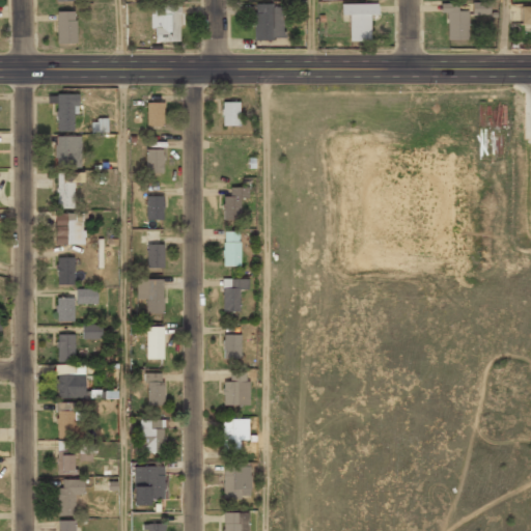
[(488,1),(471,2),(471,16),(490,15),(488,1)]
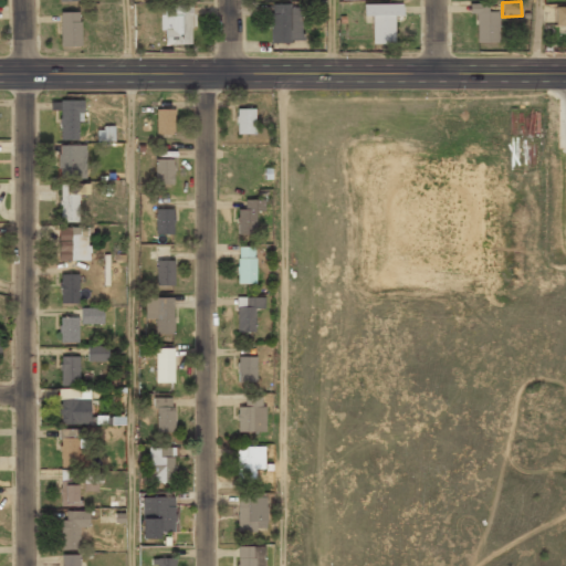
[(364,17),(373,17),(373,44),(394,44),(394,19),(400,19),(400,4),(364,4),(364,17)]
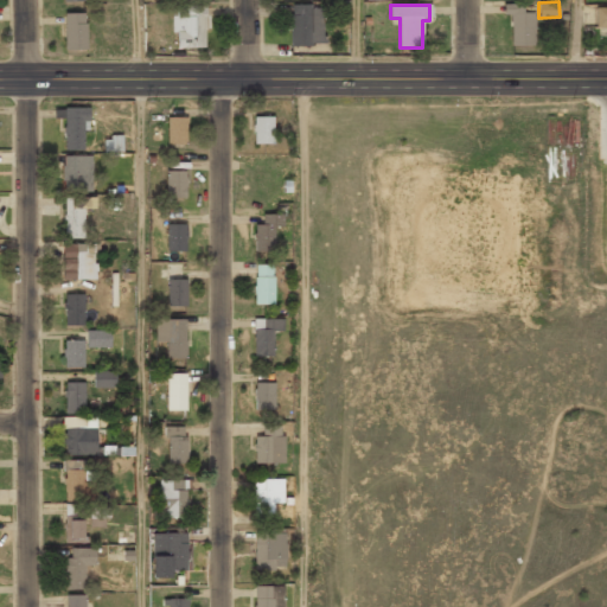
[(509,46),(534,46),(534,13),(522,13),(522,5),(509,5),(509,46)]
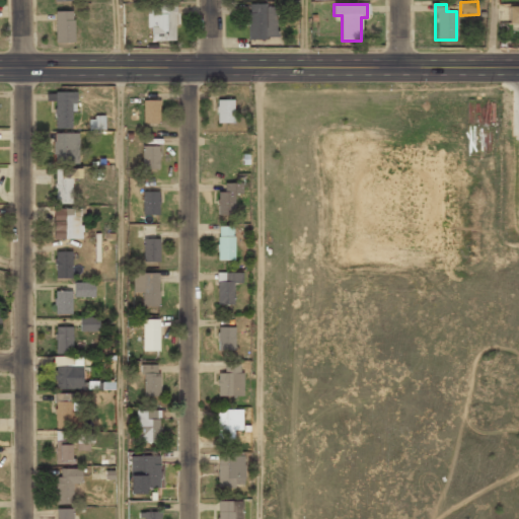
[(175,41),(175,5),(147,5),(147,41),(175,41)]
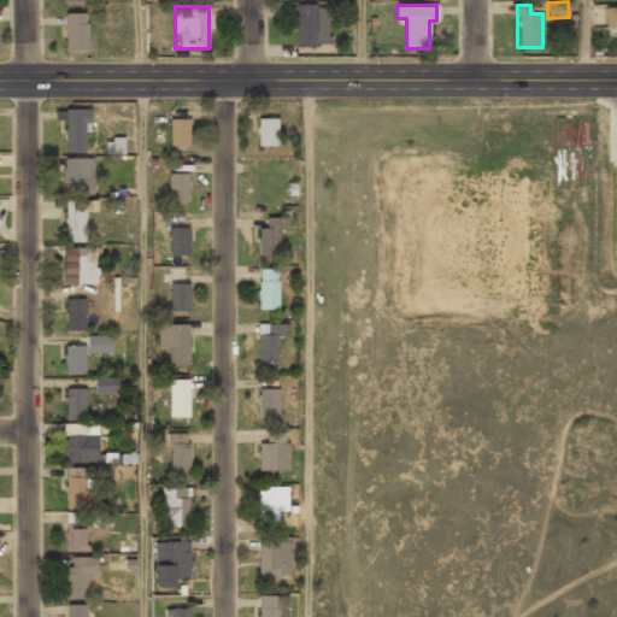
[(294,47),(328,47),(328,6),(294,6),(294,47)]
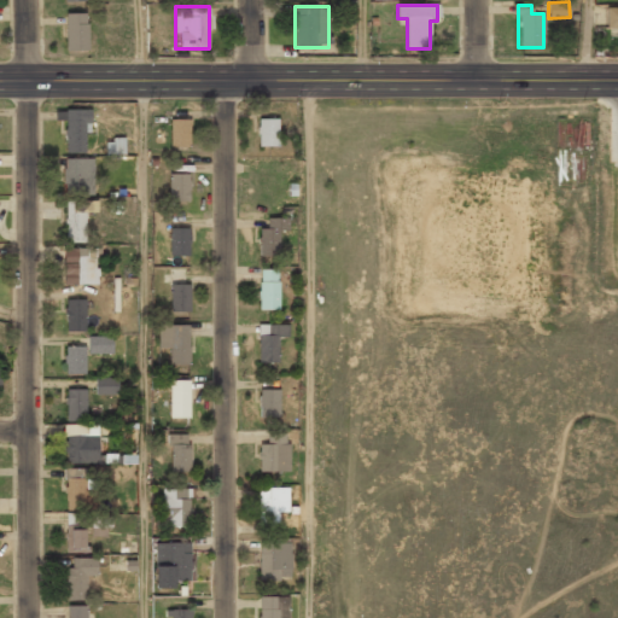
[(617,7),(606,7),(606,31),(617,31),(617,7)]
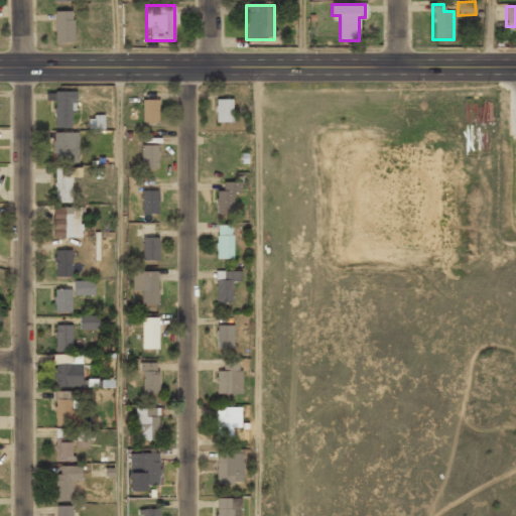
[(54,42),(73,42),(73,11),(54,11),(54,42)]
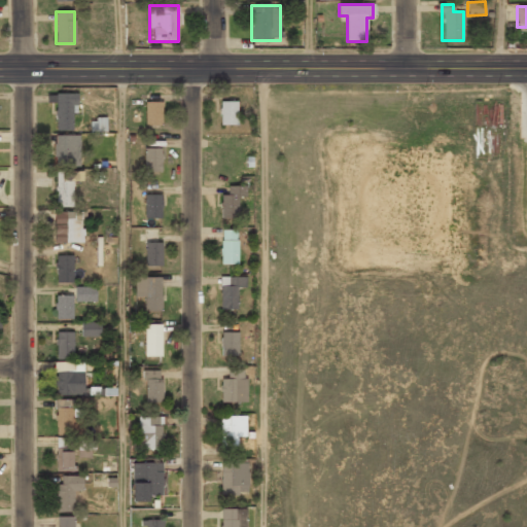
[(56,103),(56,130),(76,130),(76,93),(48,93),(48,103),(56,103)]
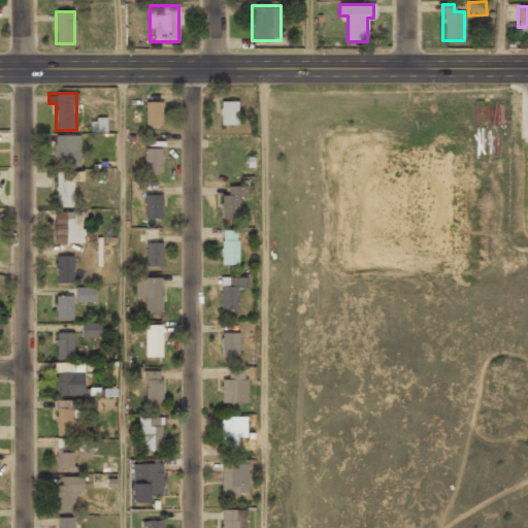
[(162,102),(144,102),(144,125),(162,125),(162,102)]
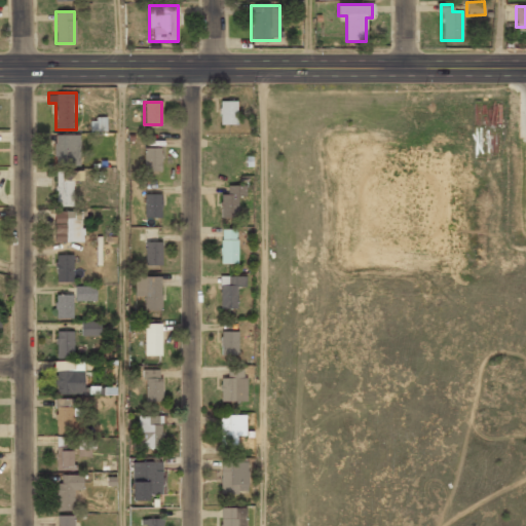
[(237,102),(220,102),(220,124),(237,124),(237,102)]
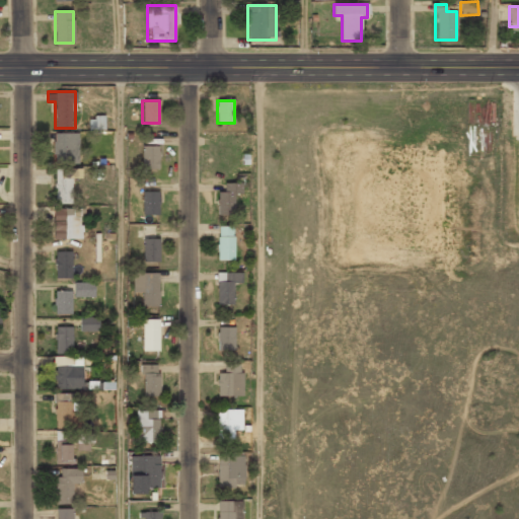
[(78,133),(53,133),(53,162),(78,162),(78,133)]
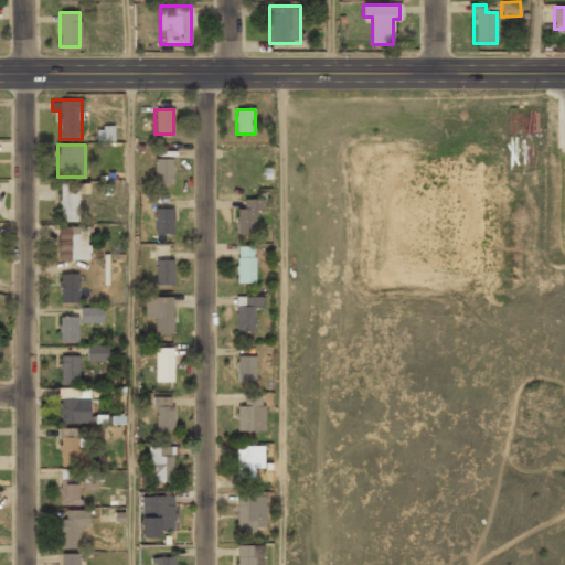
[(155,185),(172,185),(172,159),(155,159),(155,185)]
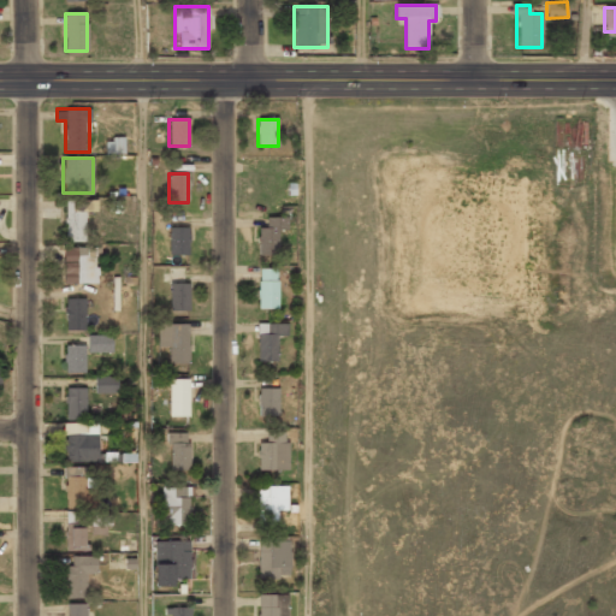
[(64,241),(86,241),(86,212),(96,212),(96,200),(64,200),(64,241)]
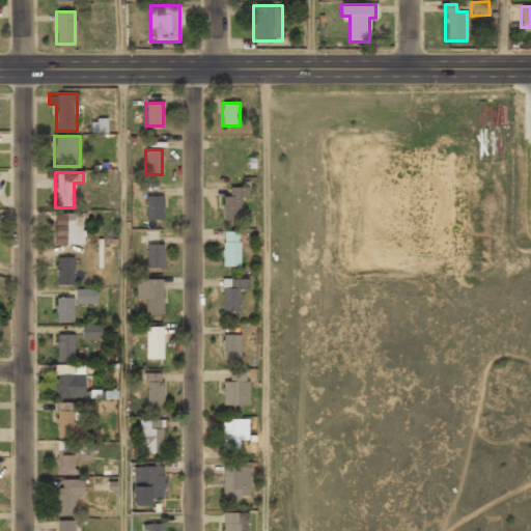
[(223,196),(223,220),(240,220),(240,198),(248,198),(248,188),(230,188),(230,196),(223,196)]
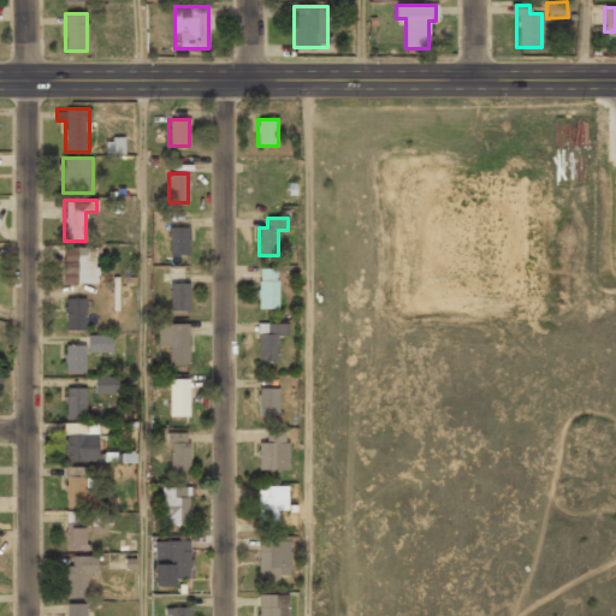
[(169,255),(189,255),(189,227),(169,227),(169,255)]
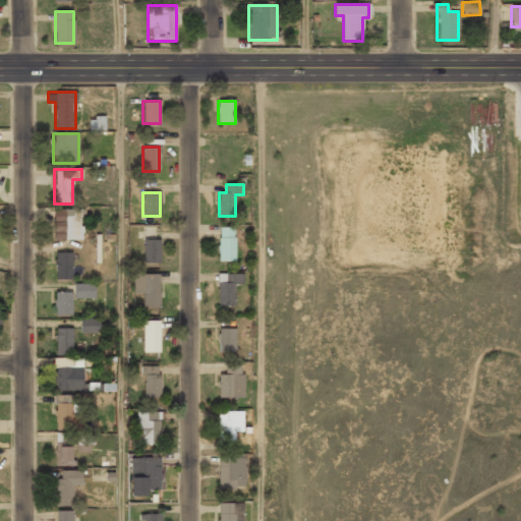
[(83,209),(53,209),(53,240),(83,240),(83,209)]
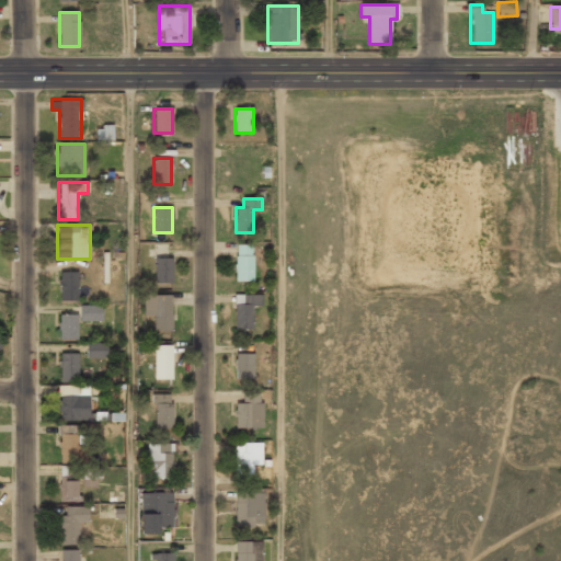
[(253,244),(235,244),(235,281),(253,281),(253,244)]
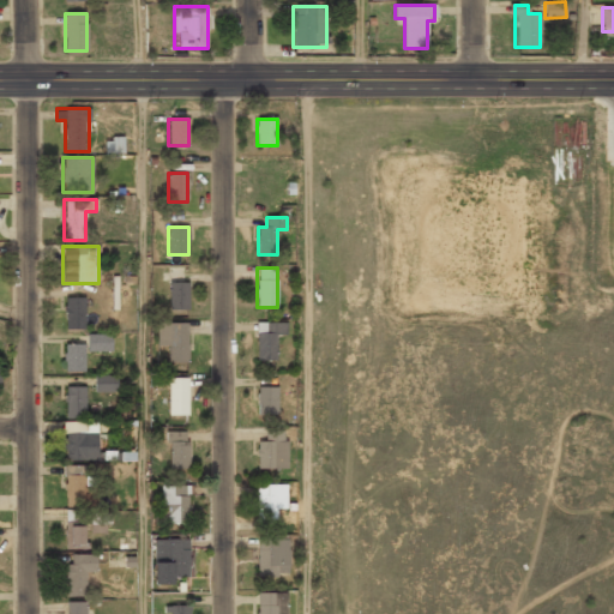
[(168,283),(168,311),(188,311),(188,283),(168,283)]
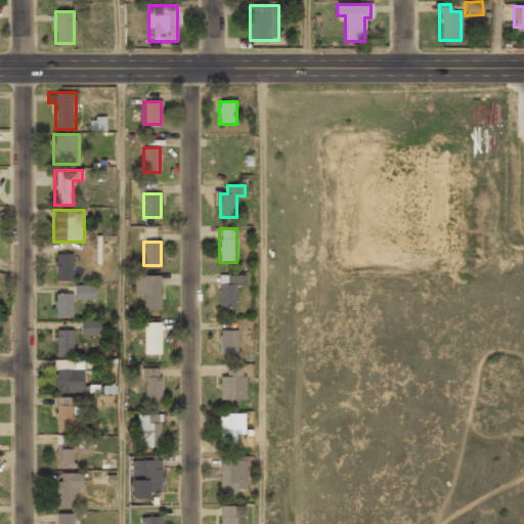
[(54,254),(54,281),(73,281),(73,254),(54,254)]
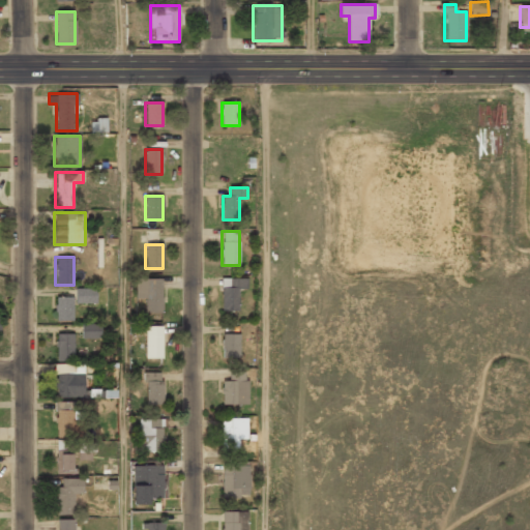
[(222,277),(222,310),(239,310),(239,288),(247,288),(247,277),(222,277)]
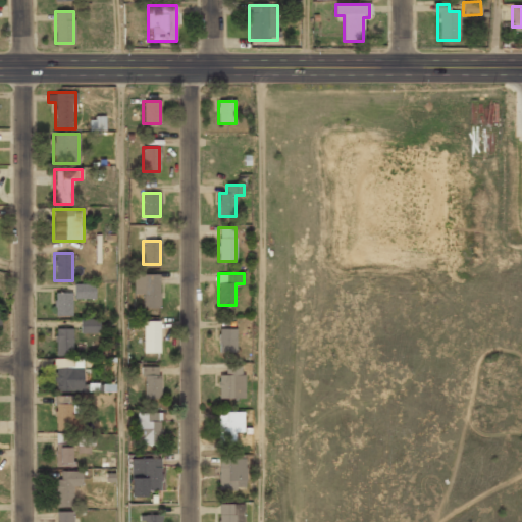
[(133,275),(133,295),(143,295),(143,308),(159,308),(159,275),(133,275)]
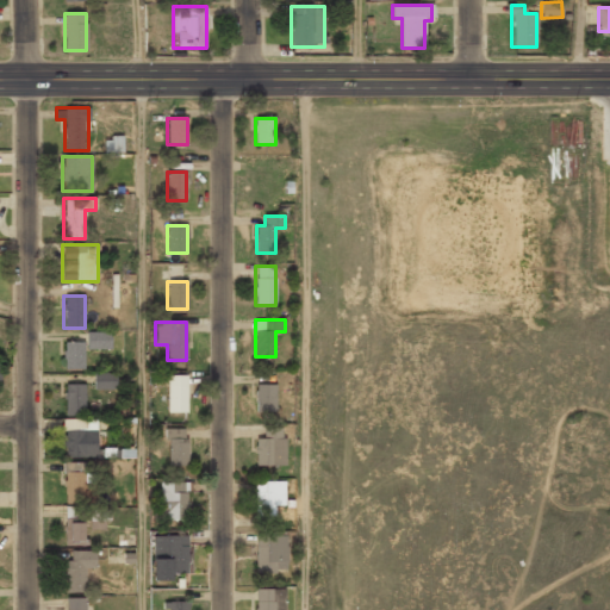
[(64,369),(85,369),(85,349),(111,349),(111,332),(87,332),(87,342),(63,342),(64,369)]
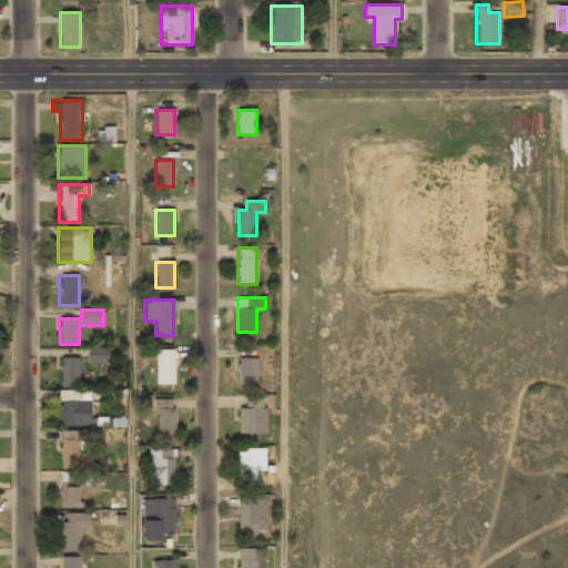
[(108,362),(108,346),(87,347),(87,363),(108,362)]
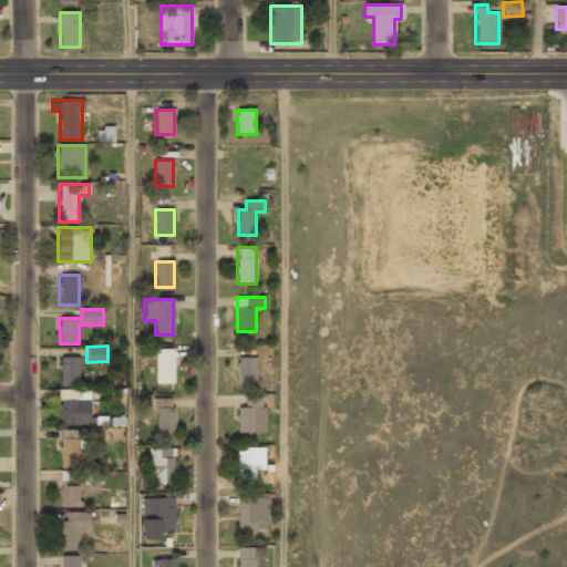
[(155,349),(155,383),(174,383),(174,349),(155,349)]
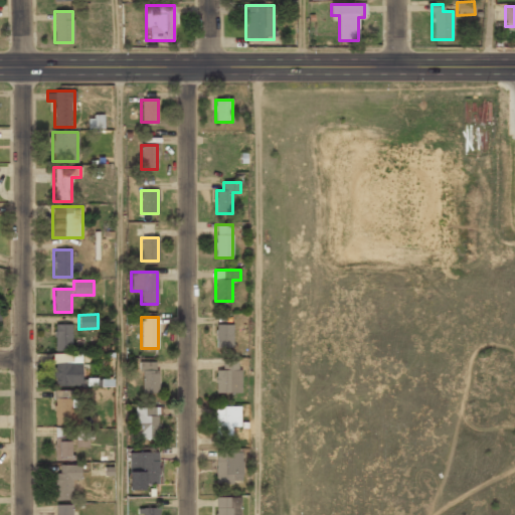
[(54,324),(54,351),(71,351),(71,324),(54,324)]
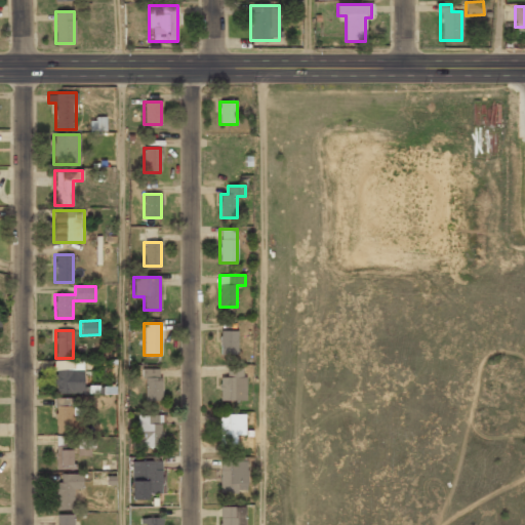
[(237,331),(219,331),(219,355),(237,355),(237,331)]
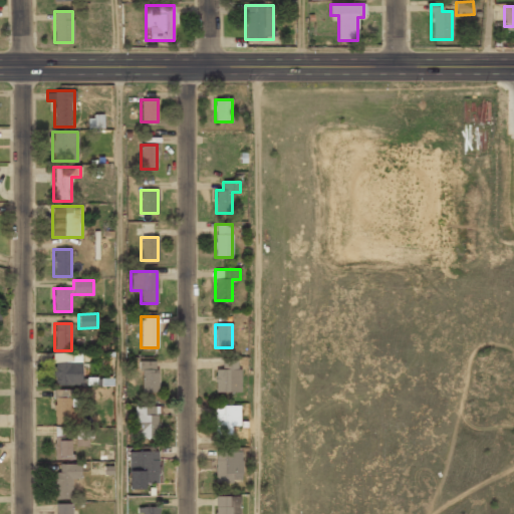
[(81,360),(52,360),(52,384),(81,384),(81,360)]
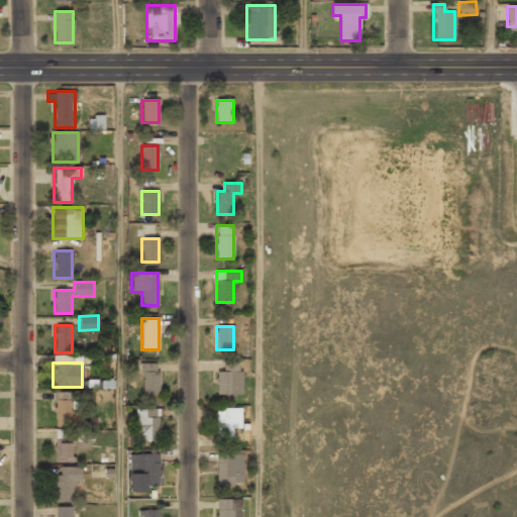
[(241,395),(241,363),(224,363),(224,373),(216,373),(216,395),(241,395)]
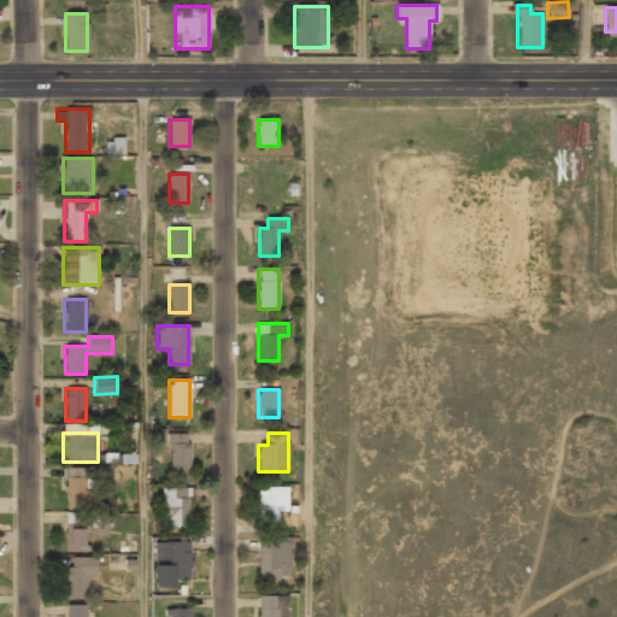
[(169,435),(169,471),(188,471),(188,435),(169,435)]
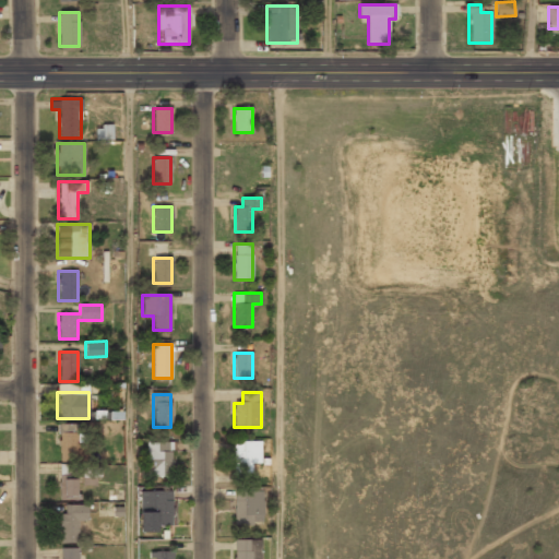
[(58,424),(58,462),(79,462),(79,424),(58,424)]
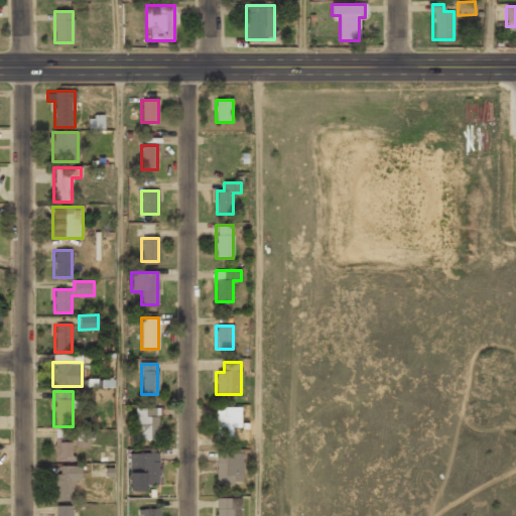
[(241,428),(241,407),(216,407),(216,440),(233,440),(233,428),(241,428)]
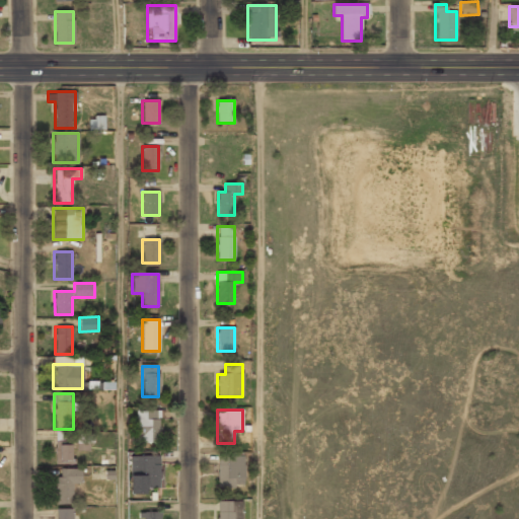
[(135,411),(135,443),(159,443),(159,411),(135,411)]
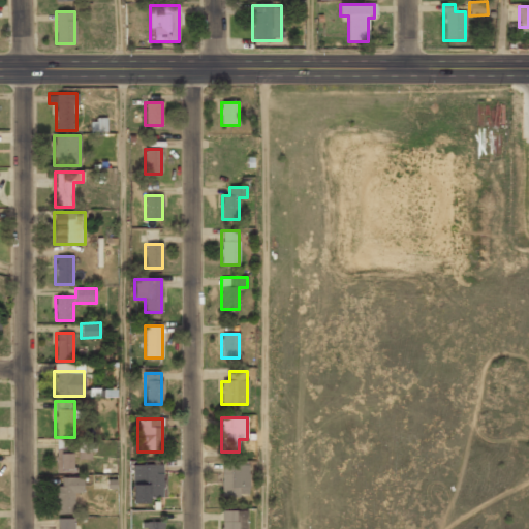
[(73,471),(73,439),(56,439),(56,471),(73,471)]
